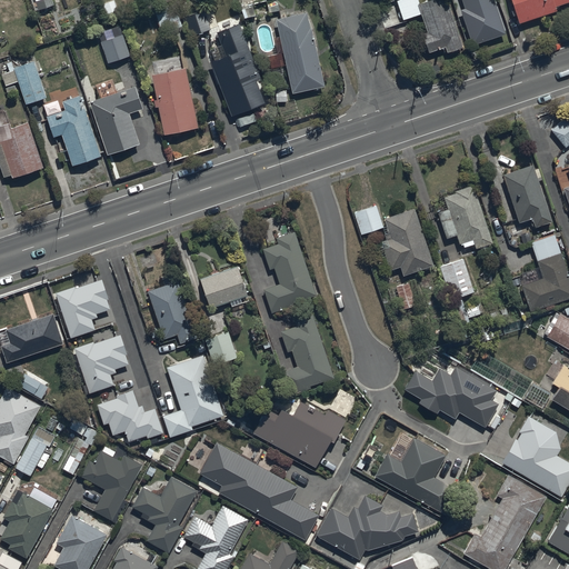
[(33,0),(38,9),(55,3),(53,0),(33,0)]
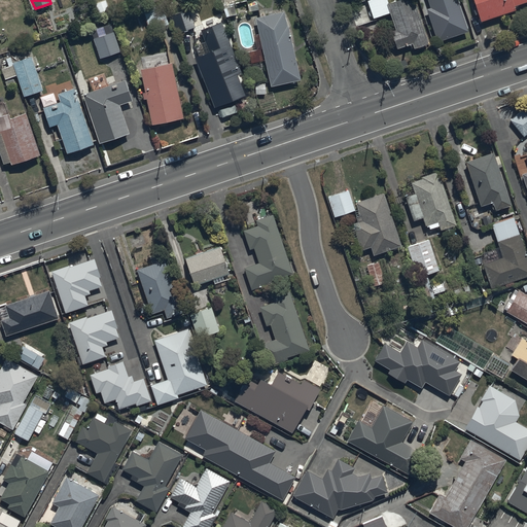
[(107,0),(101,0),(95,2),(100,13),(111,9),(107,0)]
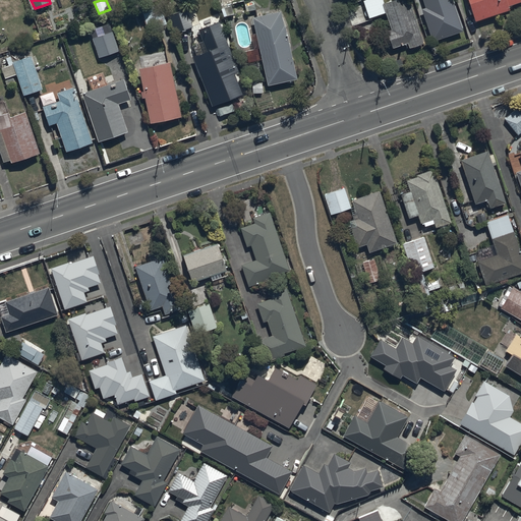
[(392,27),(387,29),(393,46),(408,41),(409,46),(424,41),(410,0),(364,0),(365,2),(348,8),(357,35),(375,29),(371,16),(387,11),(392,27)]
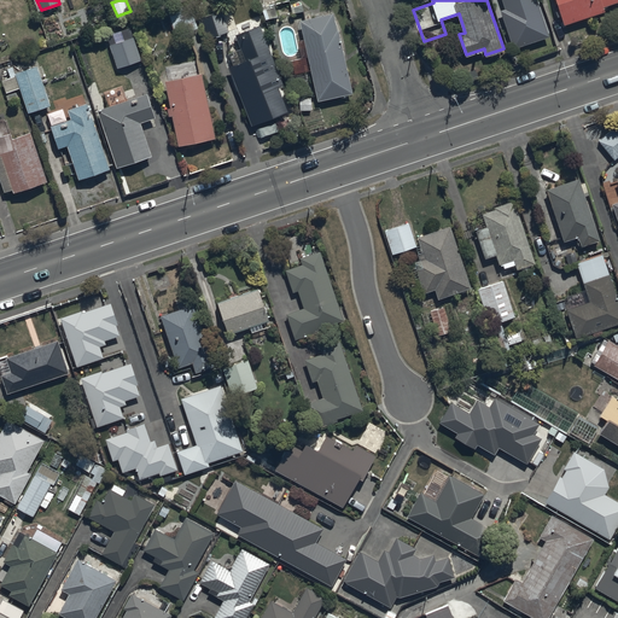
[(502,0),(505,7),(500,9),(513,47),(549,36),(537,0),(502,0)]
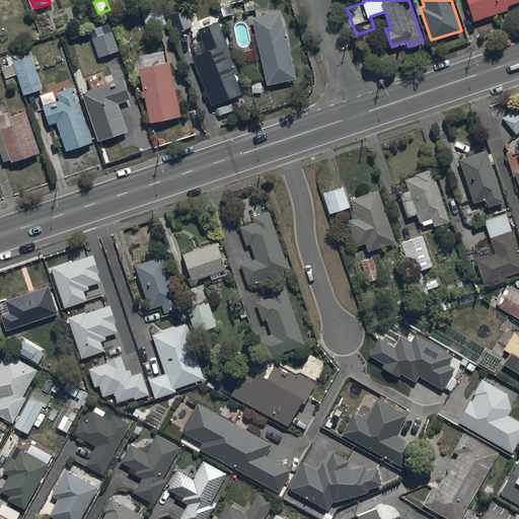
[(468,0),(474,18),(509,8),(507,3),(516,0),(468,0)]
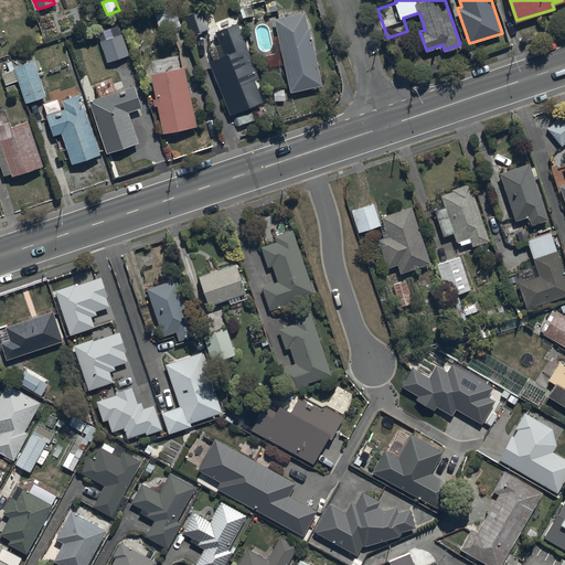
[(203,8),(181,16),(189,35),(211,28),(203,8)]
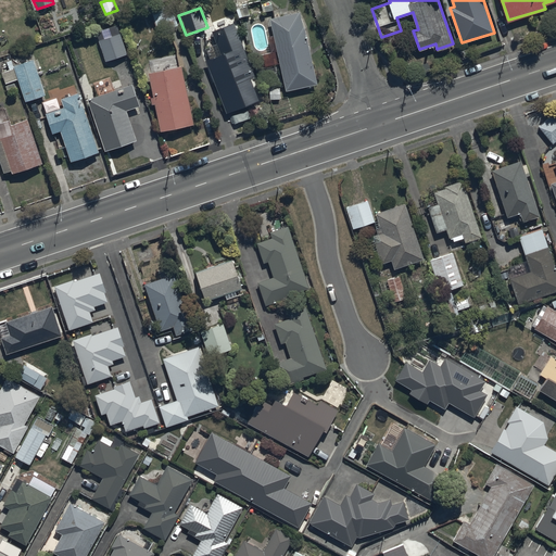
[(301,9),(269,16),(287,90),(317,83),(301,9)]
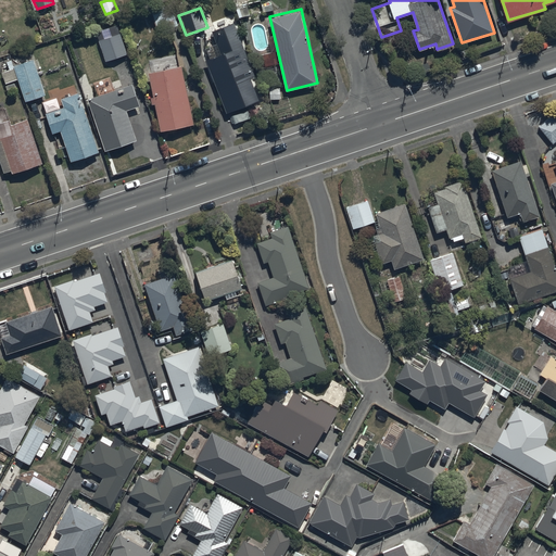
[(209,55),(205,58),(226,111),(260,98),(251,77),(256,75),(235,21),(212,30),(216,41),(205,46),(209,55)]
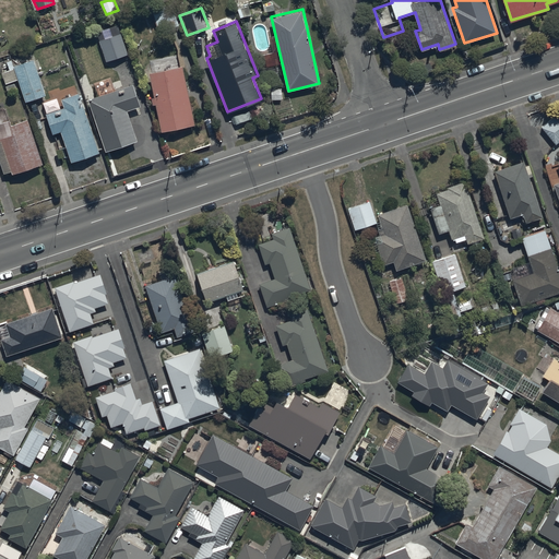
[(121,32),(98,39),(106,62),(129,55),(121,32)]
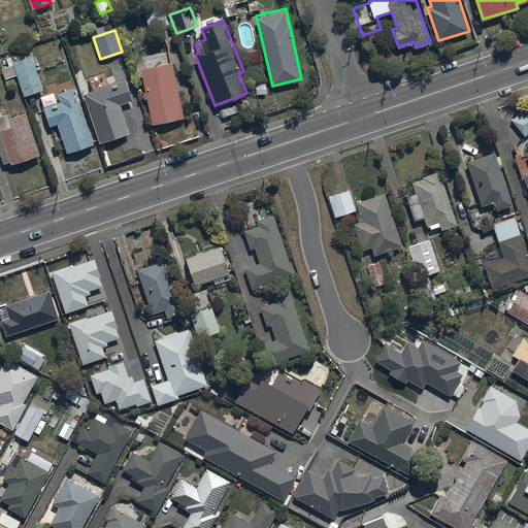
[(31,55),(12,61),(13,63),(18,74),(25,96),(43,89),(31,55)]
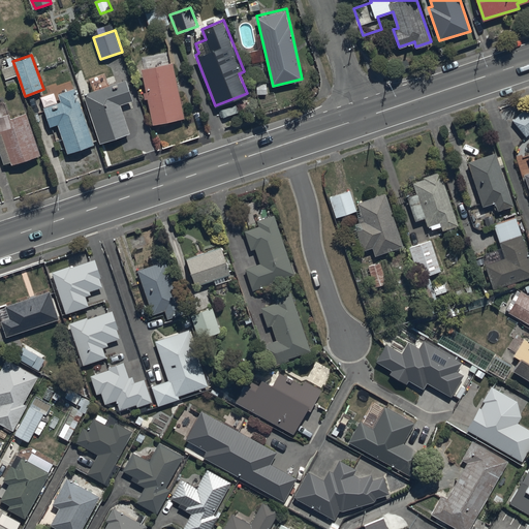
[(184,117),(173,61),(141,67),(145,89),(143,89),(145,99),(147,98),(152,123),(184,117)]
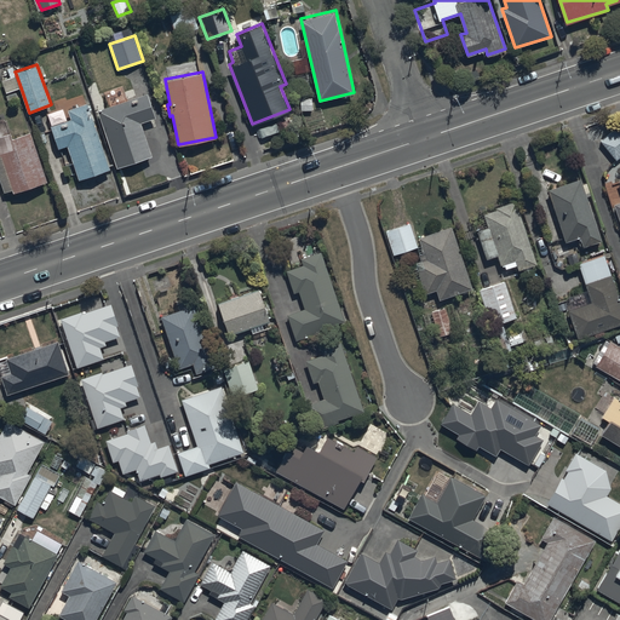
[(21,87),(16,74),(1,79),(6,92),(21,87)]
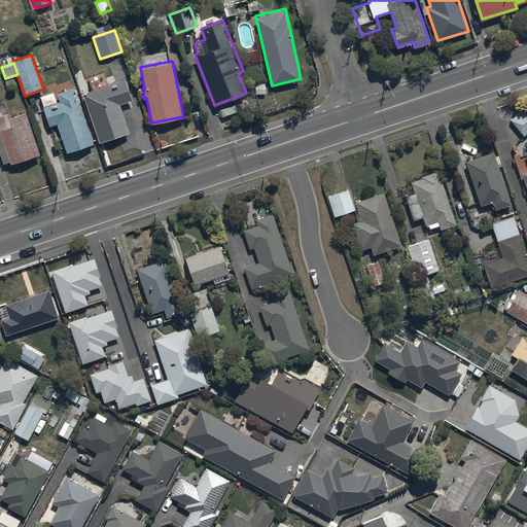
[(126,78),(83,93),(100,141),(130,131),(120,103),(133,99),(126,78)]
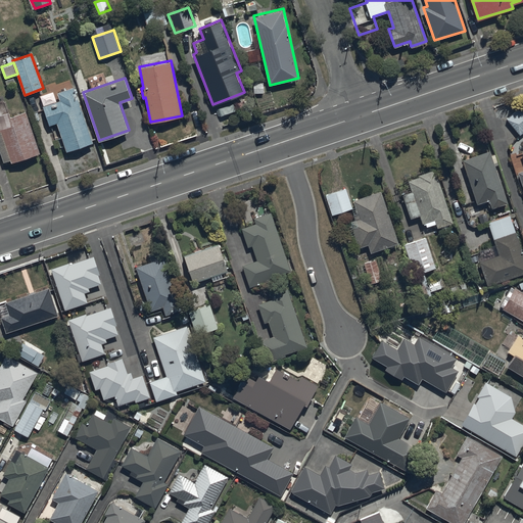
[(49,125),(57,122),(66,150),(93,141),(75,86),(58,91),(60,99),(43,105),(49,125)]
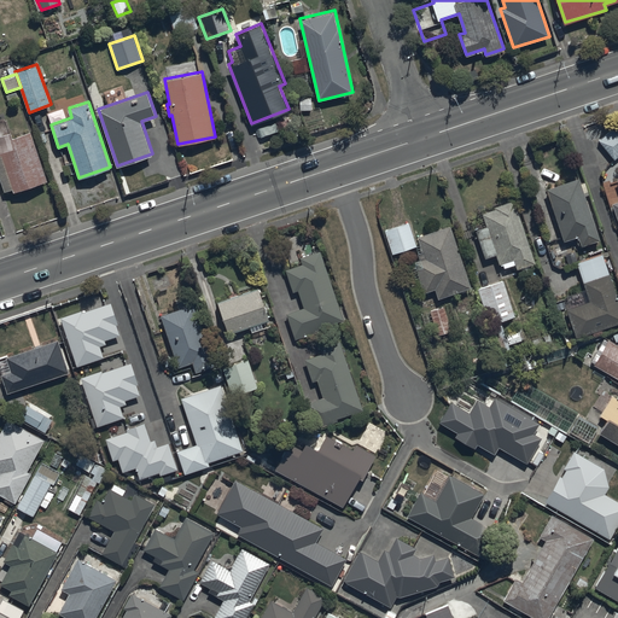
[(12,130),(0,133),(0,182),(4,193),(48,179),(33,129),(13,136),(12,130)]
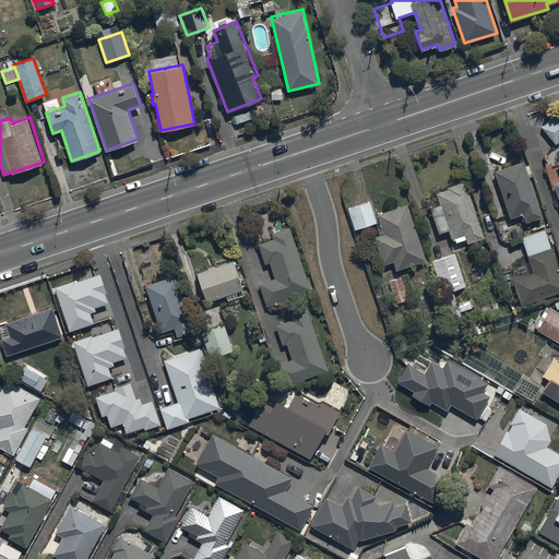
[(558,120),(558,119),(543,132),(556,147),(558,144),(558,120)]
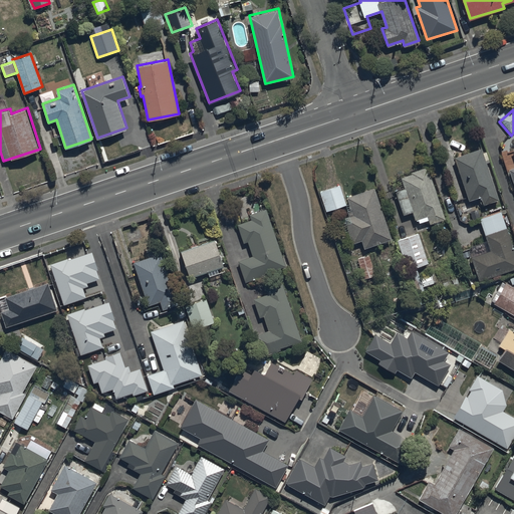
[(484,154),(457,163),(471,204),(482,200),(484,208),(500,203),(484,154)]
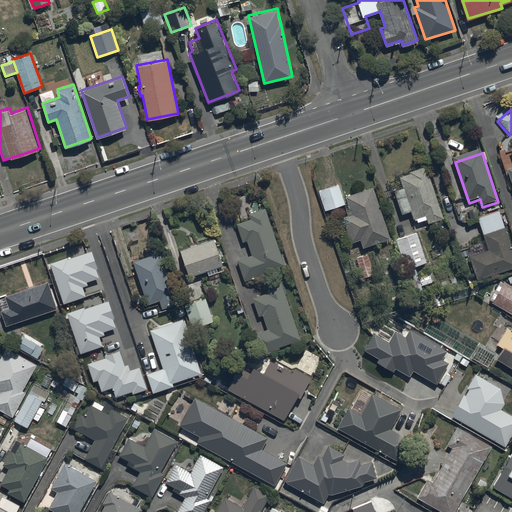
[(425,176),(402,184),(416,223),(426,220),(430,228),(443,223),(425,176)]
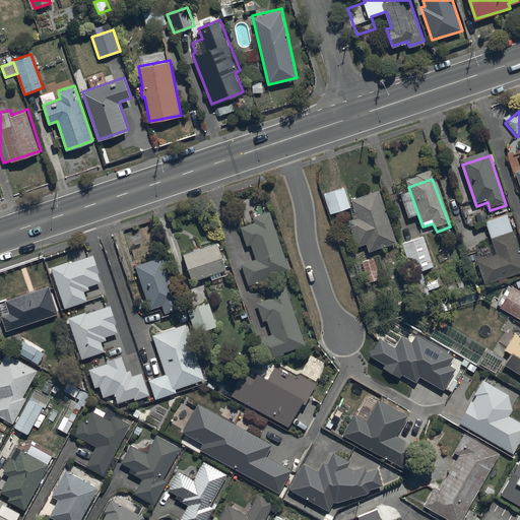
[(380,197),(353,206),(362,230),(352,233),(360,251),(366,248),(370,258),(398,248),(380,197)]
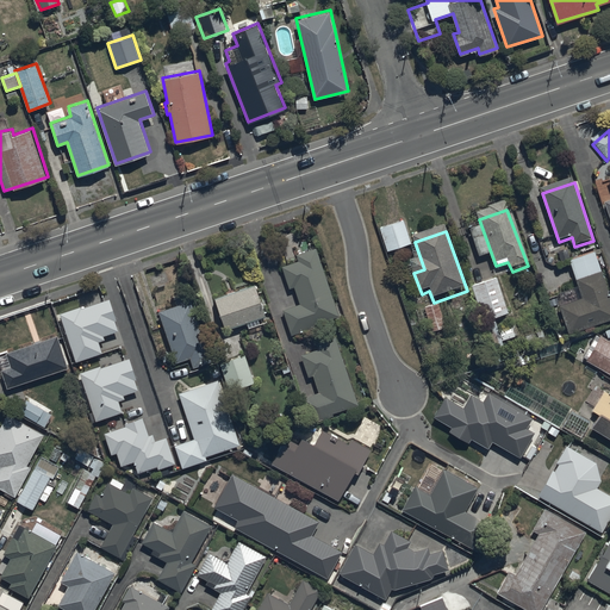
[(316,248),(281,260),(296,300),(282,305),(291,329),(338,311),(316,248)]
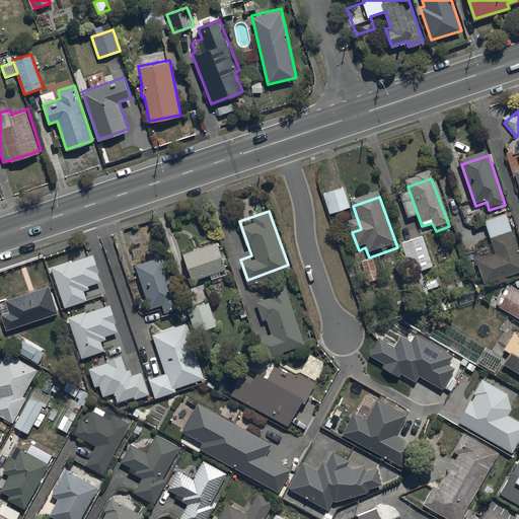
[(518,260),(511,238),(491,245),(496,258),(477,266),(486,288),(518,275),(518,260)]
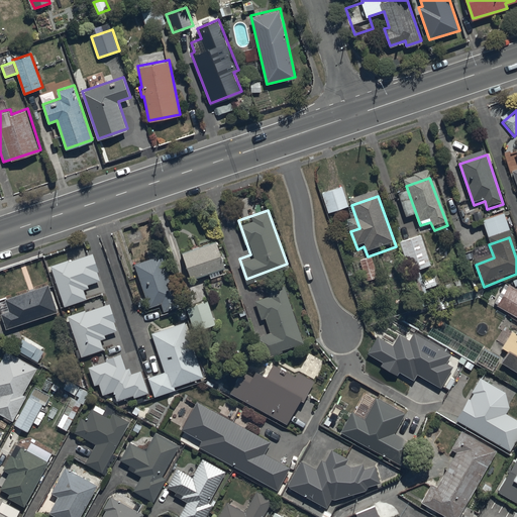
[(419,238),(401,244),(410,274),(428,268),(419,238)]
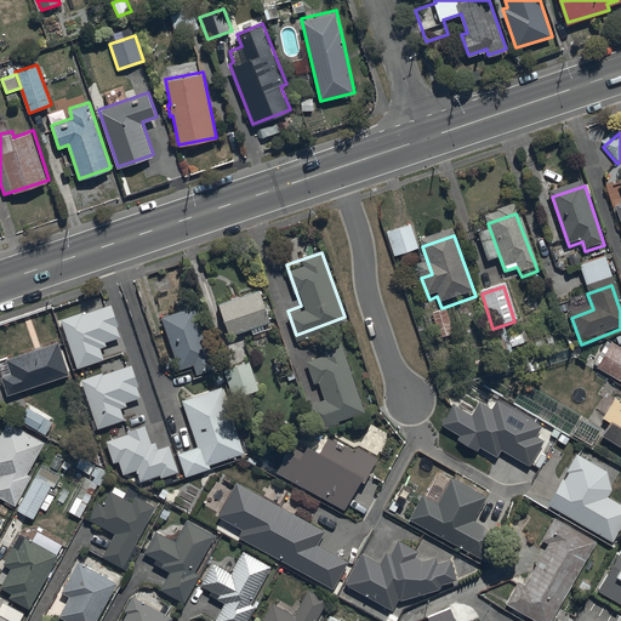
[(258,288),(217,301),(227,331),(268,317),(258,288)]
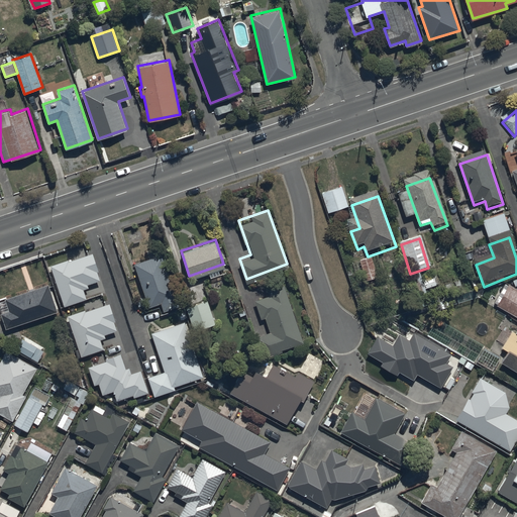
[(91,250),(49,265),(63,303),(86,295),(82,284),(101,277),(91,250)]
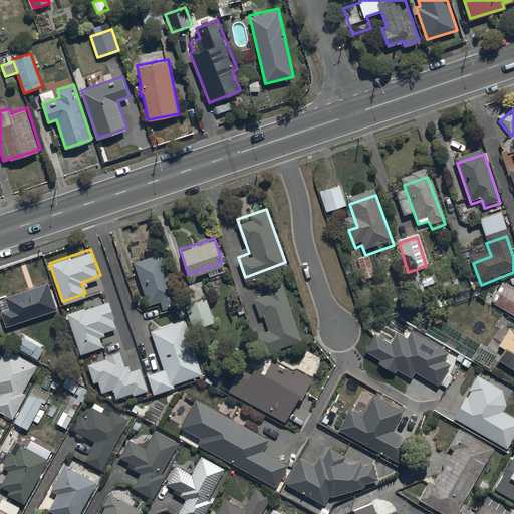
[(161,249),(132,259),(149,307),(177,298),(161,249)]
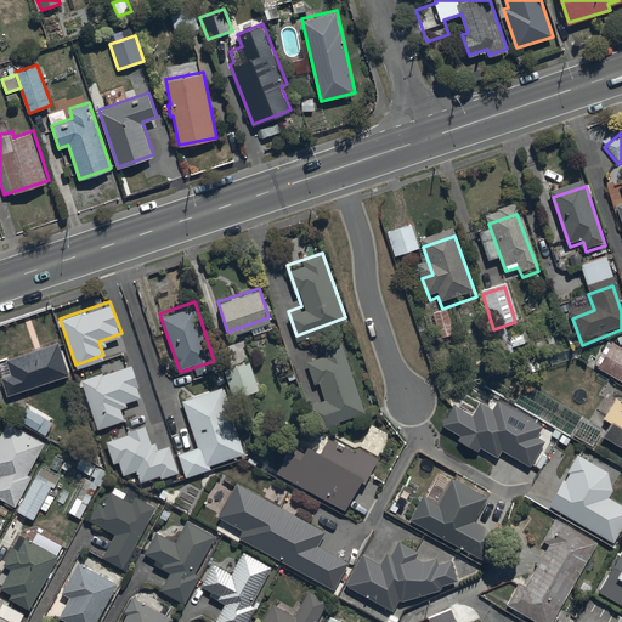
[(448,309),(424,315),(429,335),(439,332),(440,337),(456,333),(448,309)]
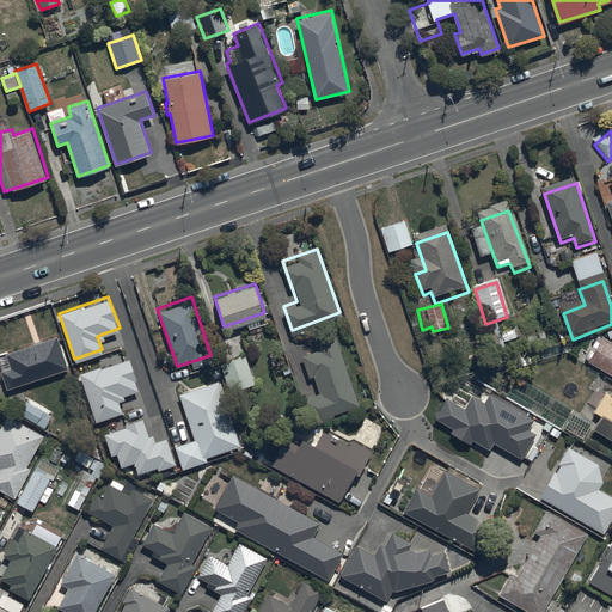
[(545,331),(527,336),(531,347),(548,341),(545,331)]
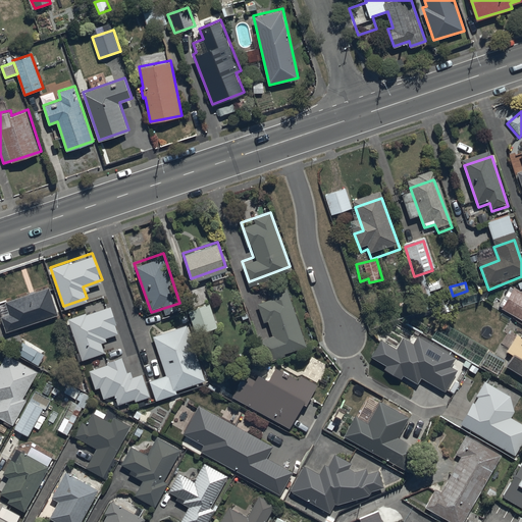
[(8,312),(1,314),(6,327),(56,311),(47,285),(4,300),(8,312)]
